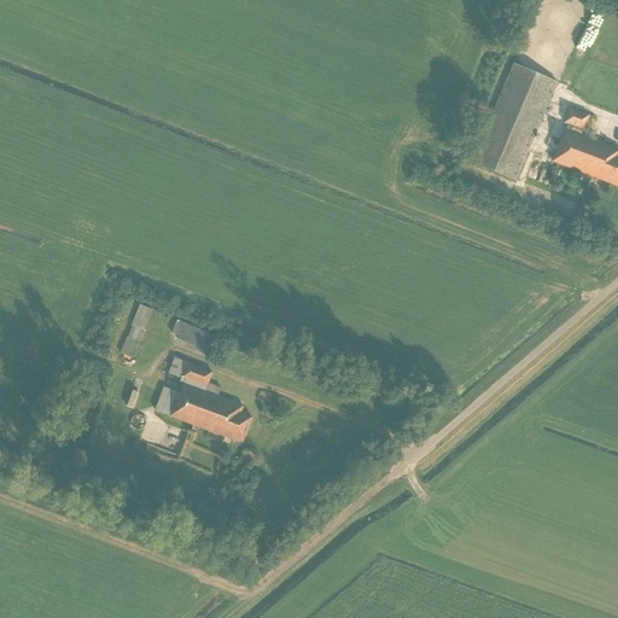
[(566,58),(581,64),(601,18),(592,13),(586,25),(582,24),(566,58)]
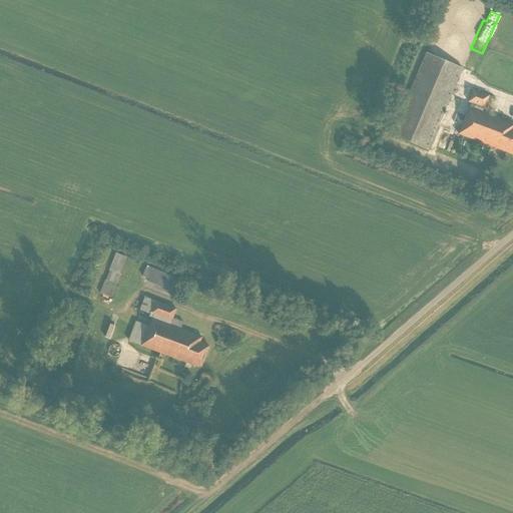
[(427,150),(462,68),(426,53),(391,135),(427,150)]
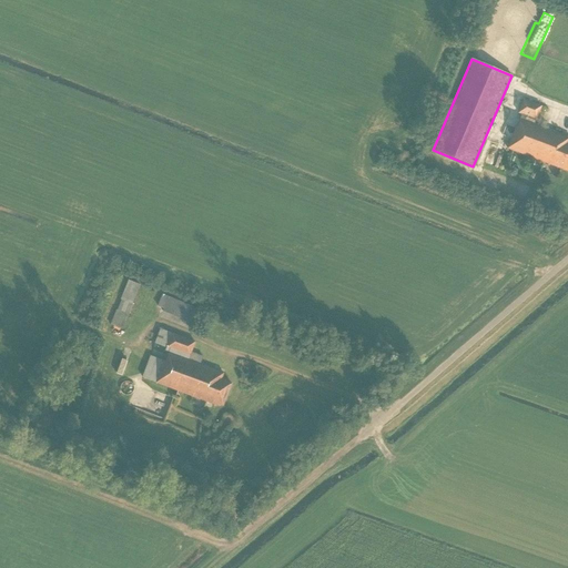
[(567,171),(567,143),(567,144),(567,143),(567,137),(535,124),(536,120),(541,107),(523,100),(518,113),(521,114),(520,119),(517,128),(515,127),(507,149),(567,171)]
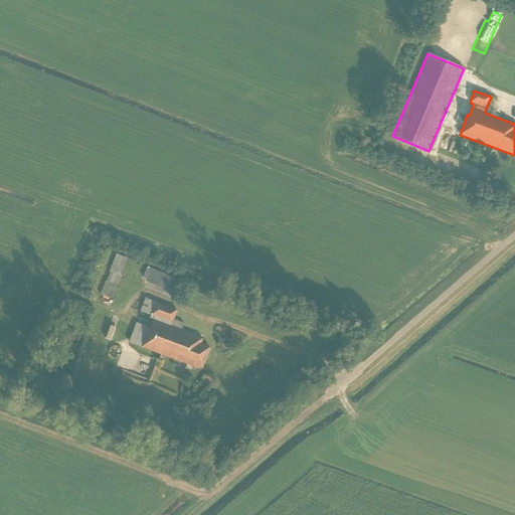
[(452,154),(459,135),(446,130),(439,148),(452,154)]
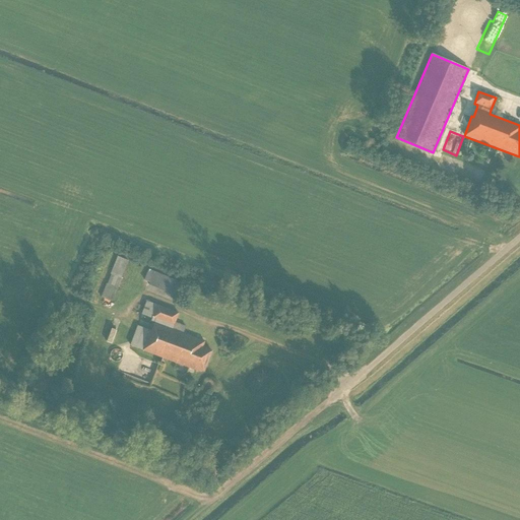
[(113,303),(127,263),(117,259),(103,299),(113,303)]
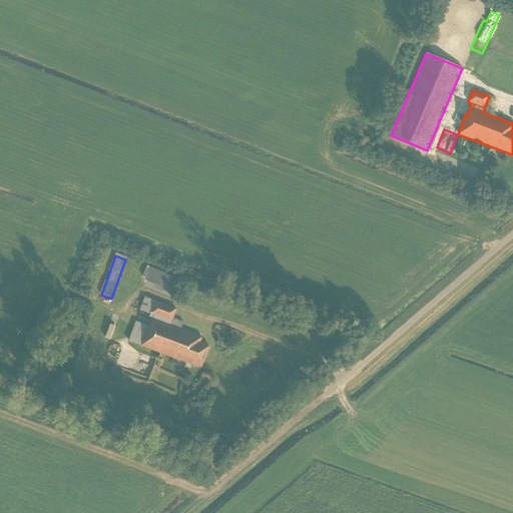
[(146,281),(172,292),(178,278),(146,265),(142,277),(147,279),(146,281)]
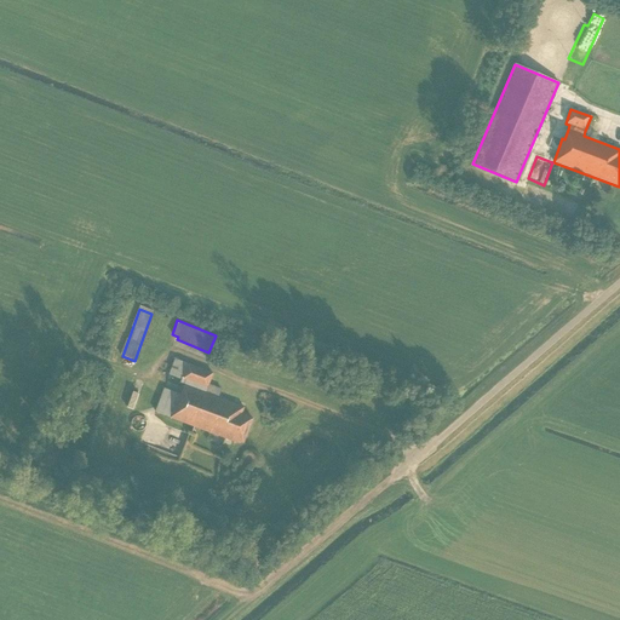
[(244,443),(252,419),(241,414),(244,408),(218,399),(222,390),(208,385),(213,374),(174,360),(168,375),(182,379),(181,383),(184,384),(182,394),(164,389),(155,412),(237,443),(239,442),(244,443)]
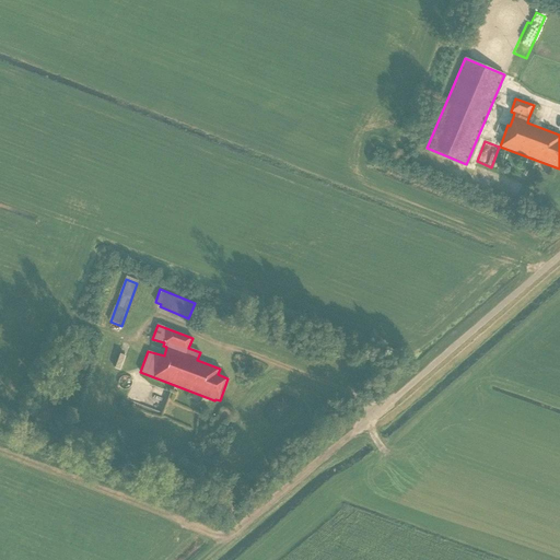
[(126,376),(125,376),(124,376),(123,377),(121,377),(121,378),(120,378),(120,380),(119,381),(119,382),(119,383),(119,384),(119,385),(120,386),(120,387),(121,387),(121,388),(123,388),(124,389),(125,389),(126,389),(127,389),(128,389),(129,388),(130,387),(131,386),(131,385),(132,384),(132,383),(132,382),(132,381),(131,381),(131,380),(130,378),(129,377),(128,376),(126,376)]
